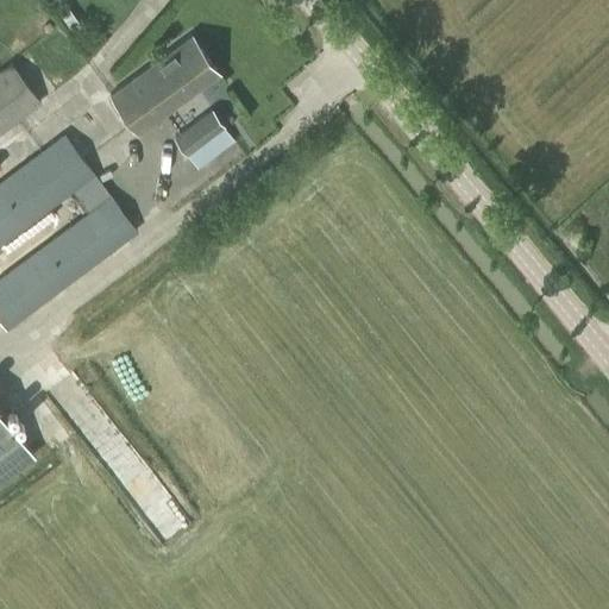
[(108,95),(137,135),(219,73),(192,33),(108,95)]
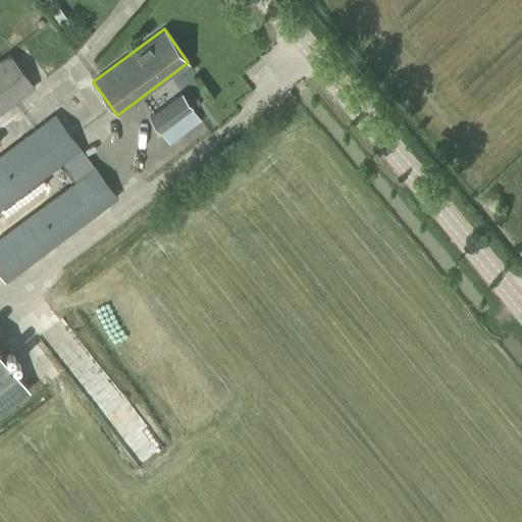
[(0,58),(0,114),(36,88),(9,52),(0,58)]
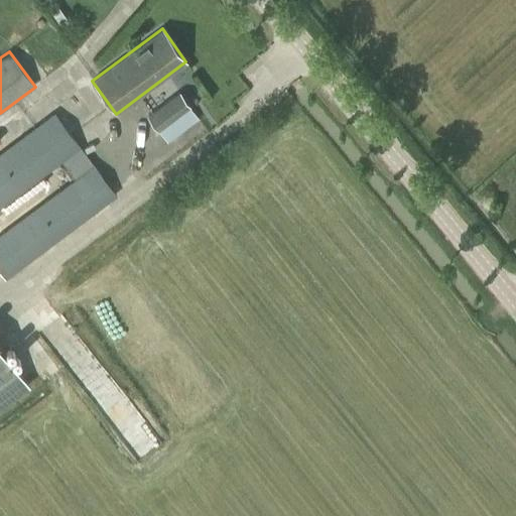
[(178,93),(147,116),(157,131),(157,130),(166,142),(198,119),(189,108),(190,107),(178,93)]
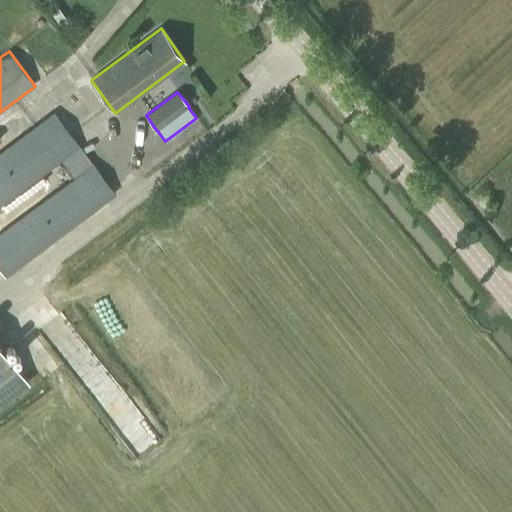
[(0,270),(5,277),(116,194),(54,112),(0,152),(0,205),(61,160),(74,177),(0,231),(0,270)]
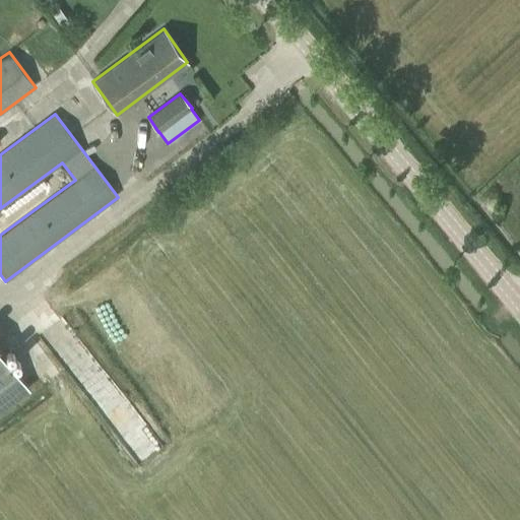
[(0,349),(0,407),(28,387),(0,349)]
